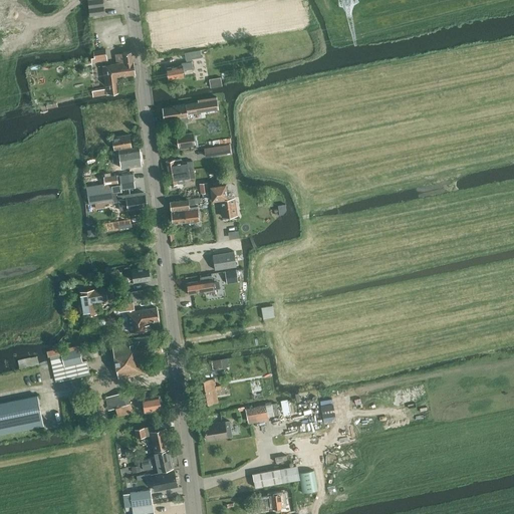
[(92,15),(92,20),(99,19),(98,14),(104,13),(102,0),(88,0),(90,15),(92,15)]
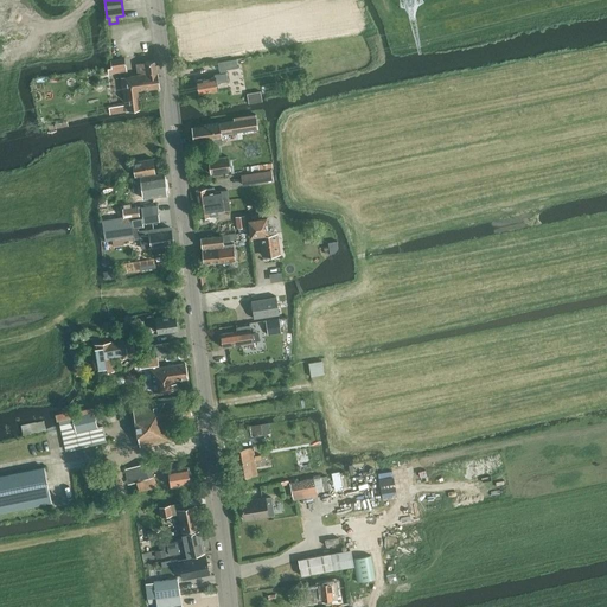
[(112,68),(108,69),(109,74),(127,71),(125,58),(110,61),(112,68)]
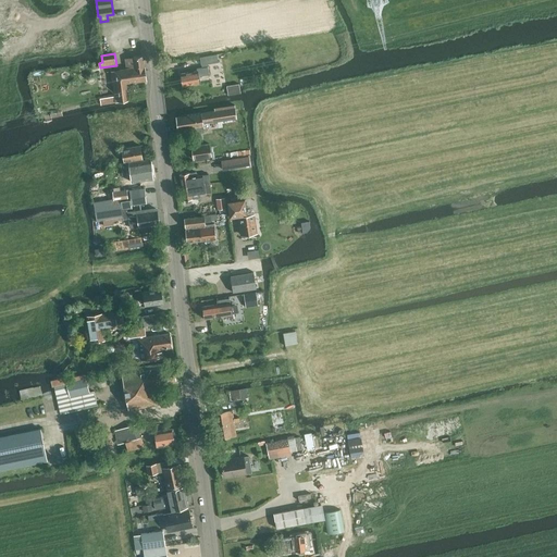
[(219,62),(217,54),(200,57),(201,64),(219,62)]
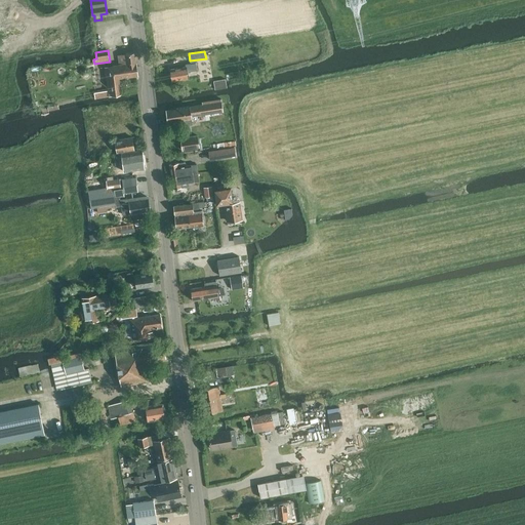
[(118,65),(106,67),(109,83),(106,84),(106,87),(109,87),(110,90),(101,91),(102,97),(121,94),(119,79),(136,76),(137,75),(134,52),(118,54),(119,61),(117,62),(118,65)]
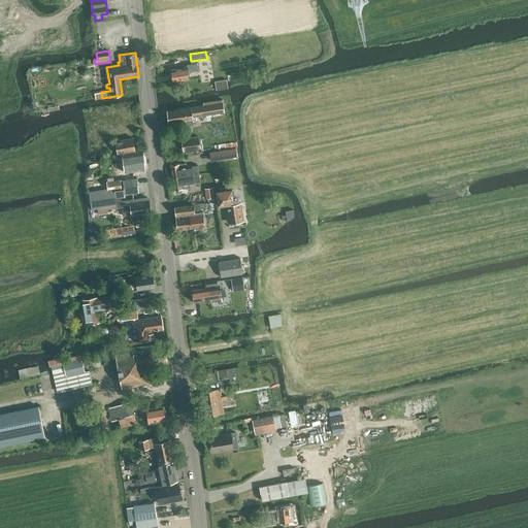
[(173,79),(173,81),(190,78),(189,72),(199,70),(197,63),(187,65),(187,67),(171,69),(172,74),(171,74),(172,79),(173,79)]
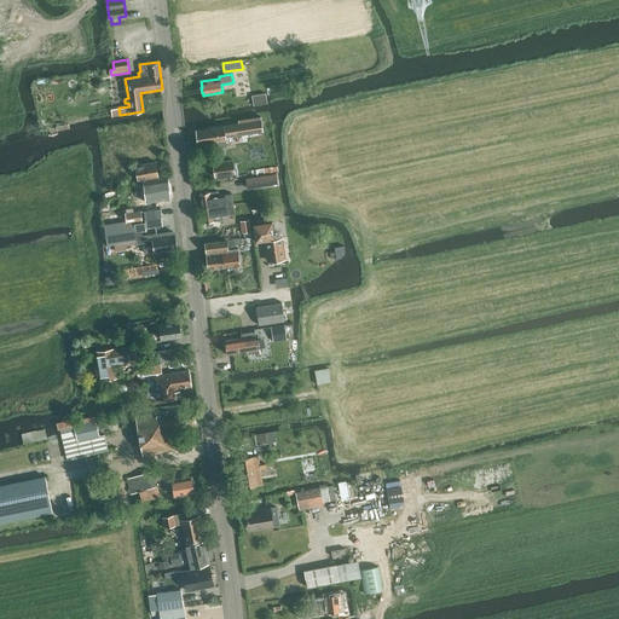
[(231,123),(224,125),(225,138),(264,132),(260,114),(230,119),(231,123)]
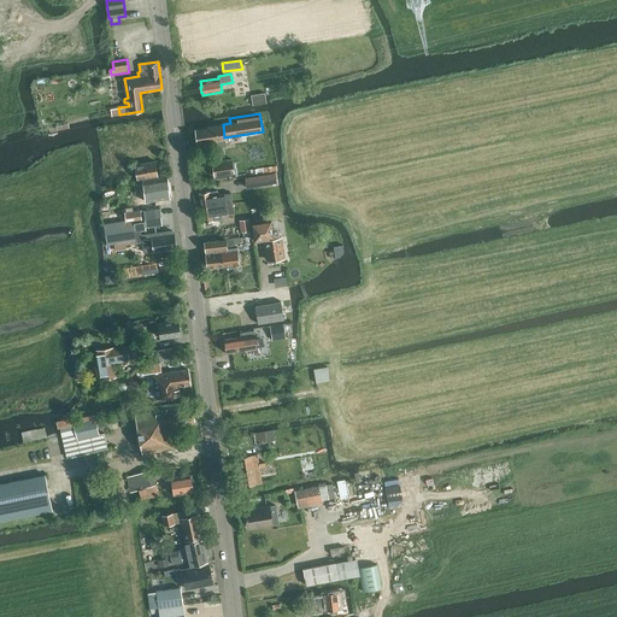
[(224,137),(223,124),(195,129),(198,144),(217,141),(218,148),(227,147),(224,137)]
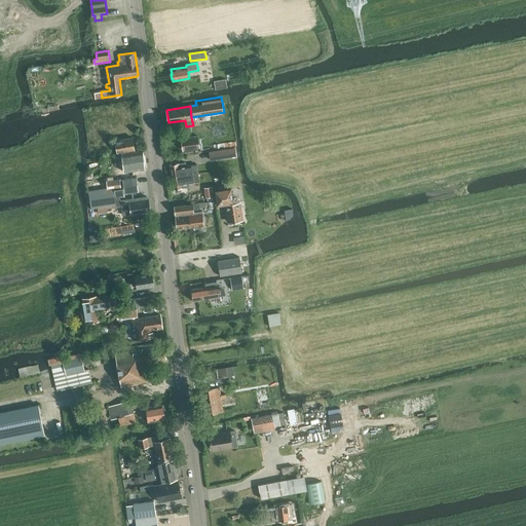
[(199,148),(198,136),(181,138),(183,150),(199,148)]
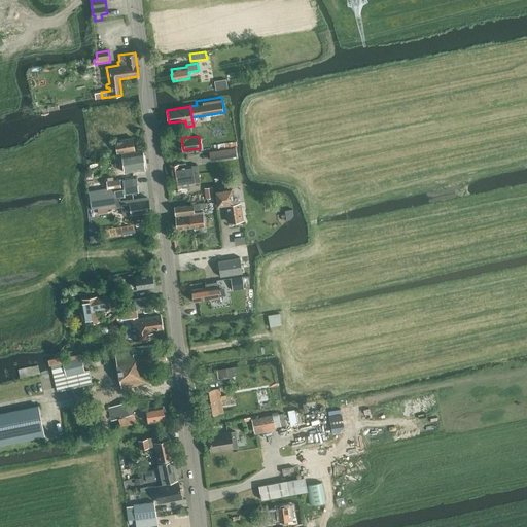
[(135,150),(133,138),(115,140),(116,152),(135,150)]
